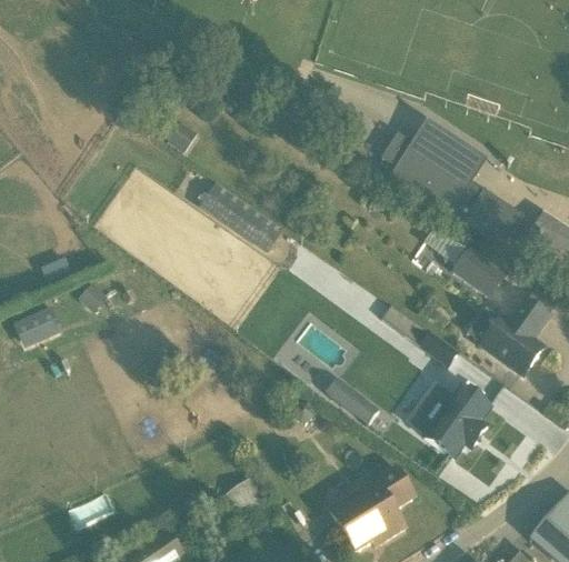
[(167,137),(165,140),(183,152),(198,131),(178,120),(177,122),(167,137)]
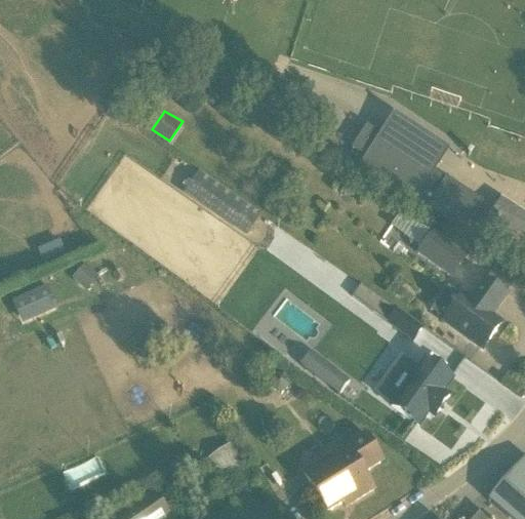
[(413,197),(440,156),(388,121),(381,131),(379,130),(366,121),(351,145),(364,154),(366,155),(361,163),(413,197)]
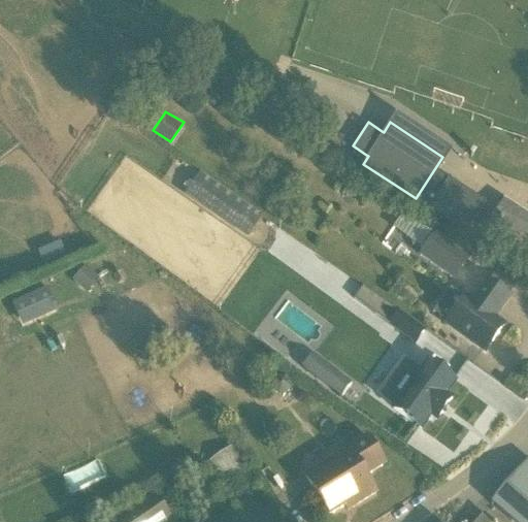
[(200,169),(185,191),(246,235),(262,214),(200,169)]
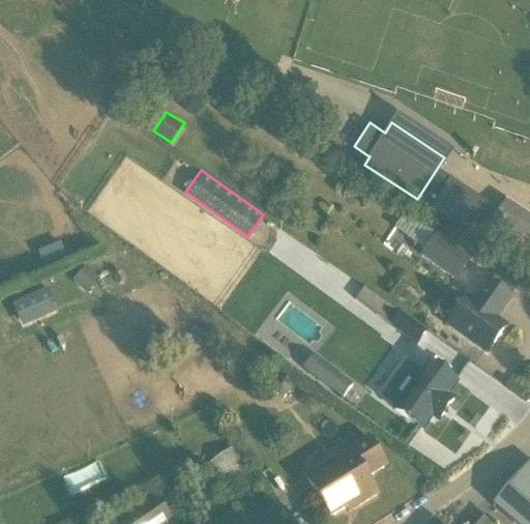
[(431,205),(430,206),(466,231),(487,200),(449,175),(431,205)]
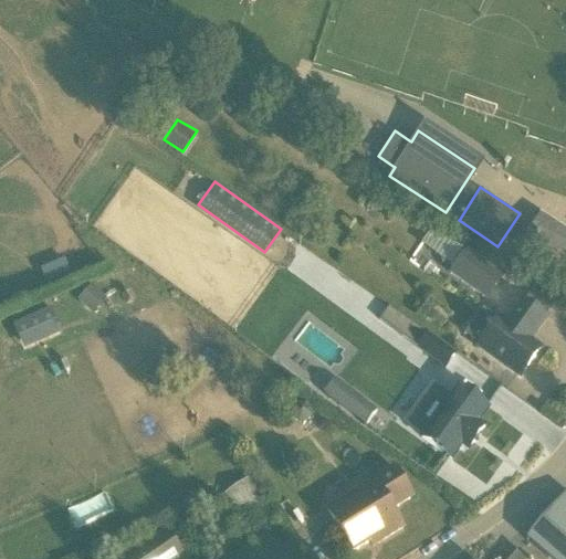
[(565,235),(537,217),(541,210),(520,240),(534,250),(526,262),(558,283),(563,275),(565,276),(565,235)]
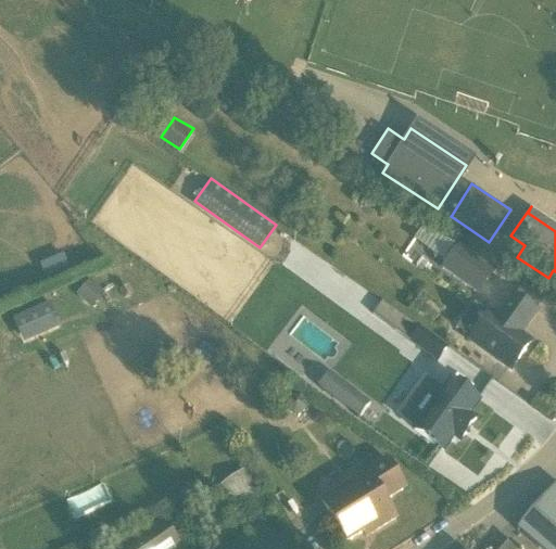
[(442,237),(429,257),(469,283),(482,263),(442,237)]
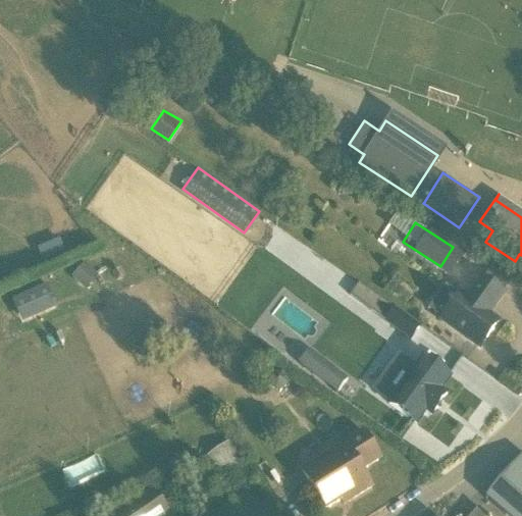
[(83,258),(69,272),(85,287),(97,272),(83,258)]
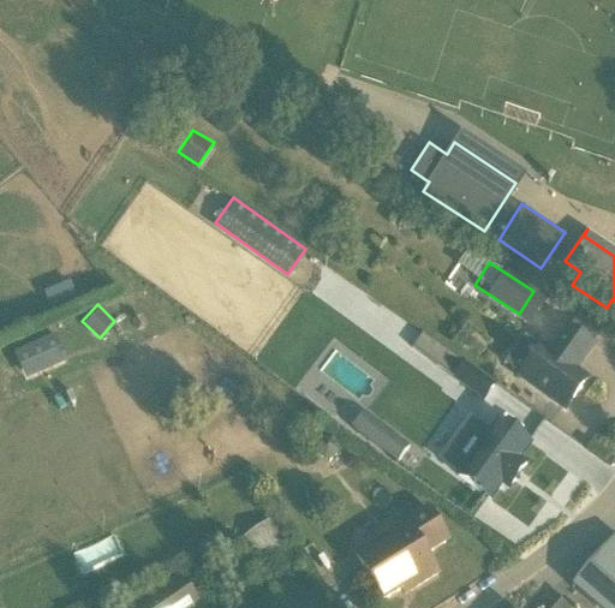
[(587,374),(573,363),(578,356),(580,357),(592,341),(567,323),(550,347),(542,341),(519,373),(565,406),(587,374)]
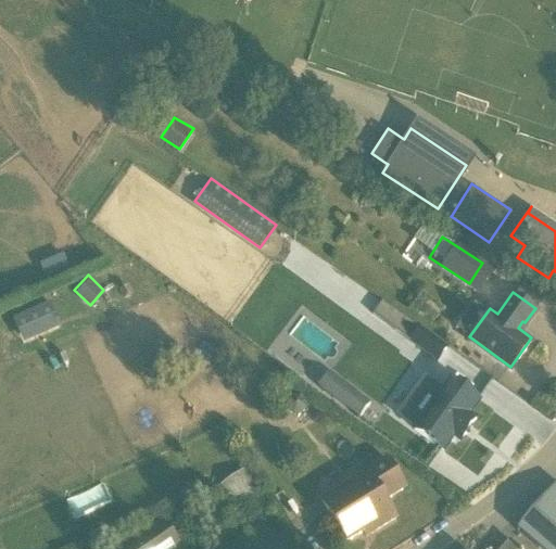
[(51,295),(12,313),(23,337),(62,321),(51,295)]
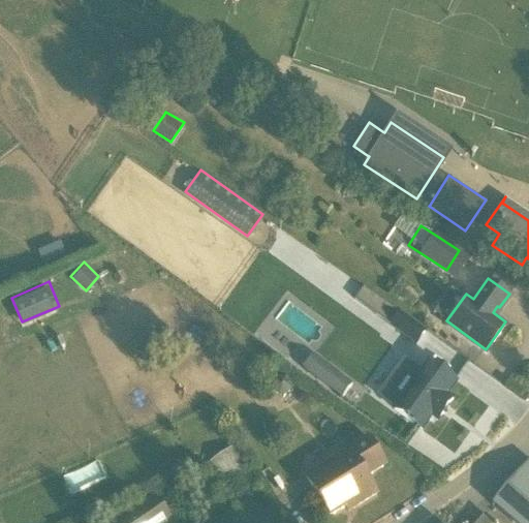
[(363,283),(354,295),(375,310),(391,321),(400,310),(384,298),(363,283)]
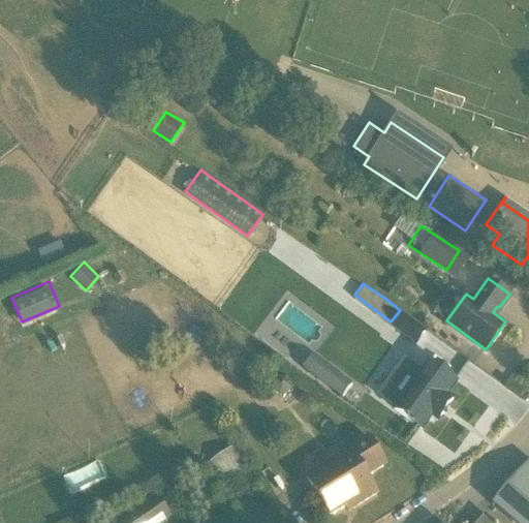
[(428,358),(394,405),(422,425),(431,411),(437,417),(453,395),(446,390),(456,377),(428,358)]
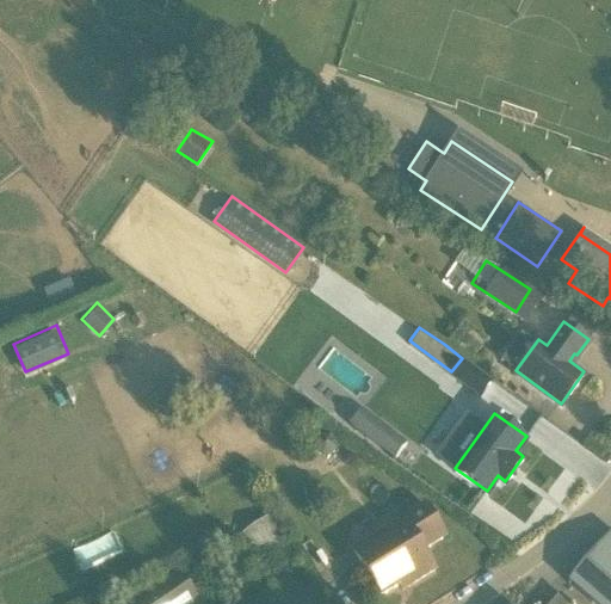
[(381,418),(368,436),(394,456),(407,438),(381,418)]
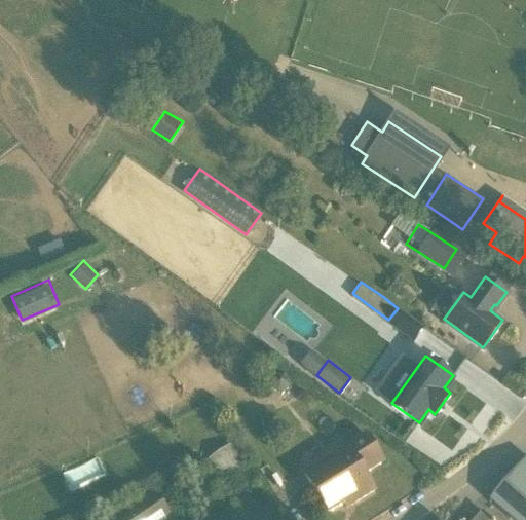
[(285,391),(290,384),(291,376),(285,371),(277,371),(270,376),(271,383),(277,390),(285,391)]
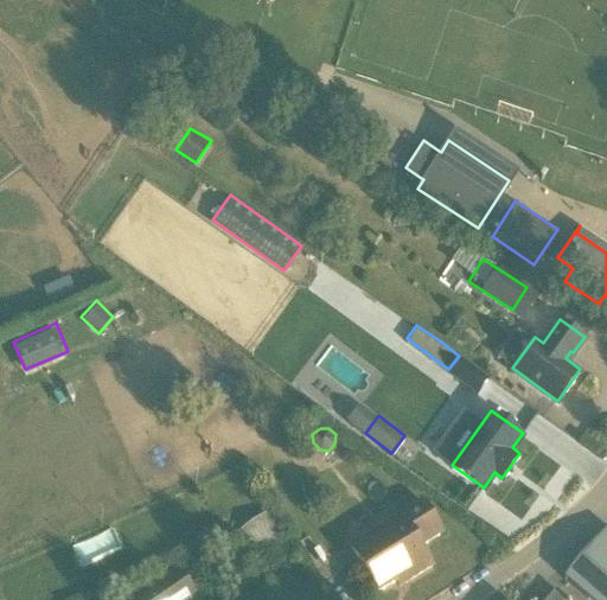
[(400,581),(401,581),(432,561),(420,542),(442,528),(422,498),(350,542),(378,587),(396,576),(400,581)]
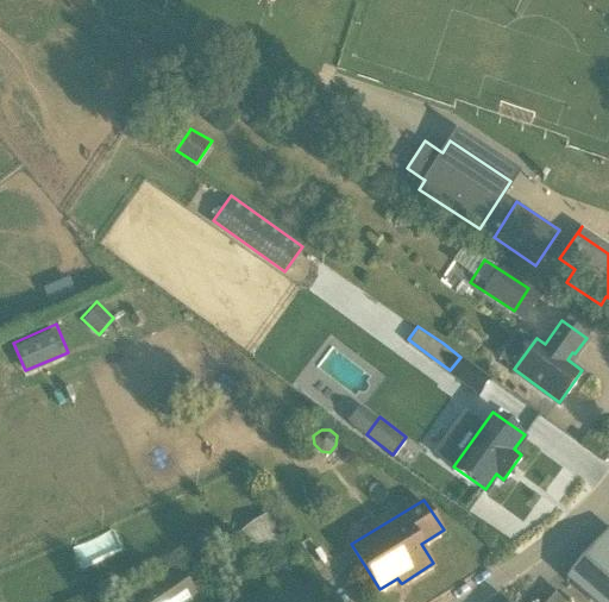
[(295,551),(268,510),(244,527),(270,568),(295,551)]
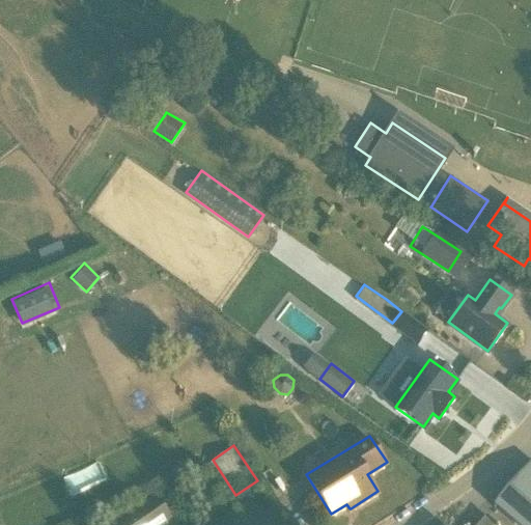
[(530,524),(530,458),(495,500),(494,501),(521,524),(530,524)]
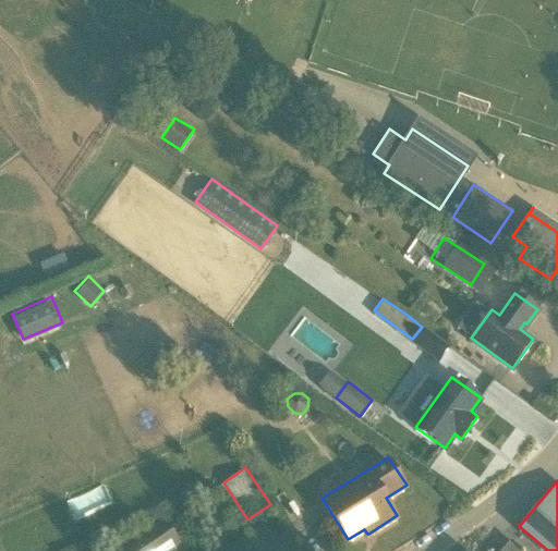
[(85,491),(92,506),(114,497),(109,481),(85,491)]
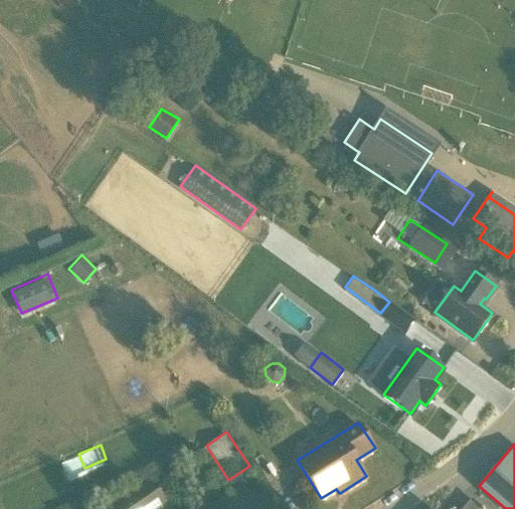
[(149,477),(102,508),(162,508),(168,505),(149,477)]
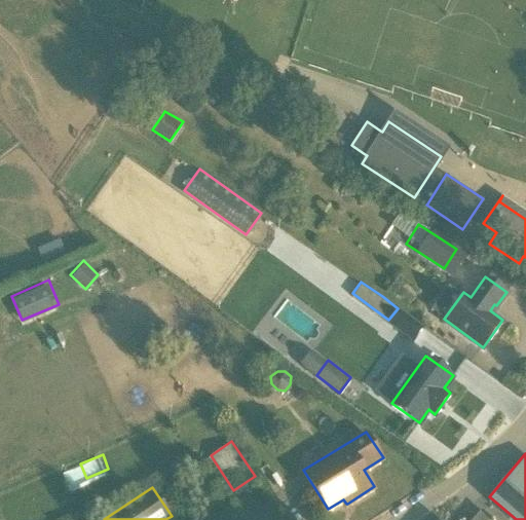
[(493,519),(494,519),(481,508),(470,519),(493,519)]
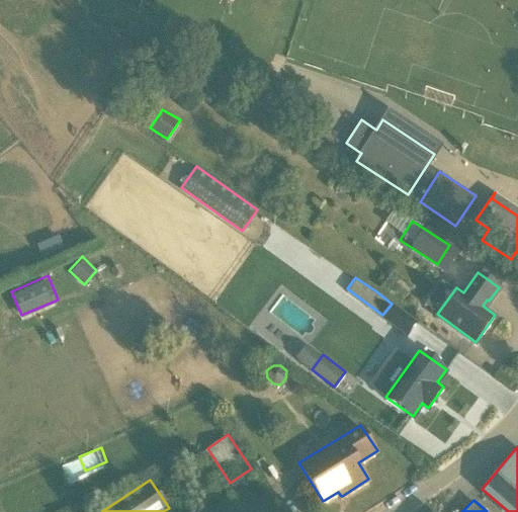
[(225,511),(219,503),(205,511),(225,511)]
